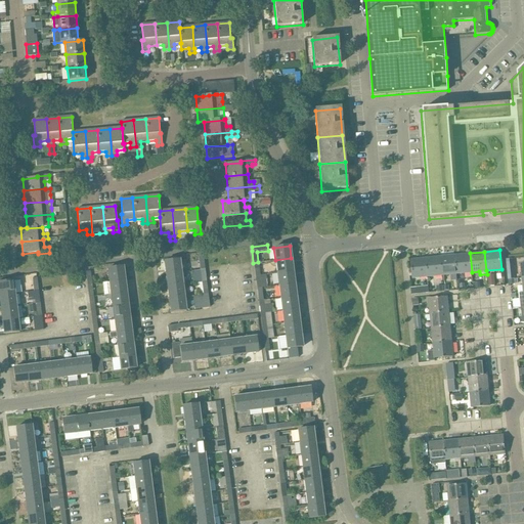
[(457,273),(472,272),(470,253),(455,255),(457,273)]
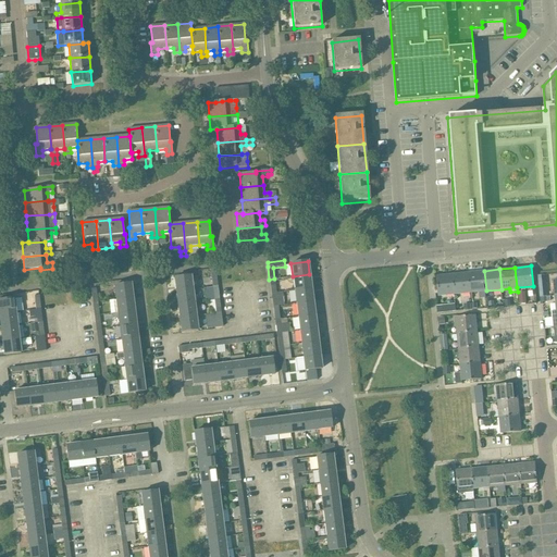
[(468,272),(470,292),(486,291),(484,271),(468,272)]
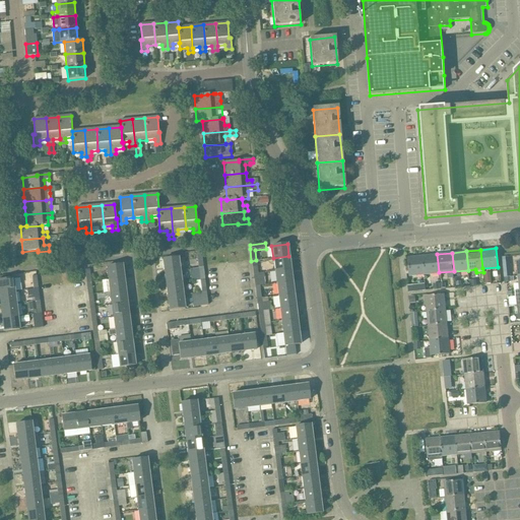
[(423,256),(425,274),(439,272),(437,254),(423,256)]
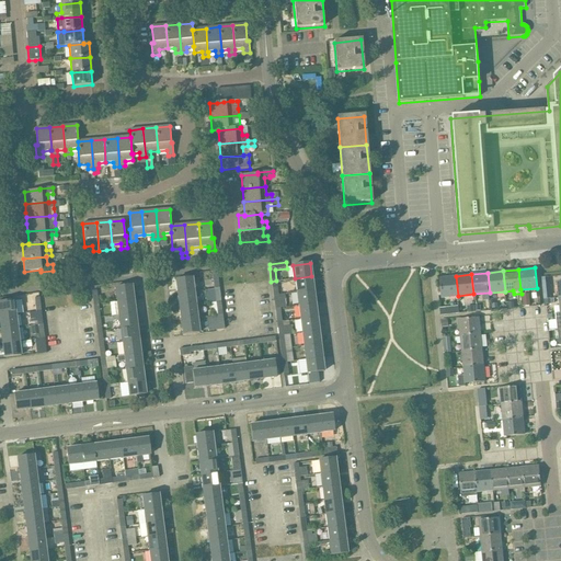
[(311,276),(295,278),(296,293),(313,290),(311,276)]
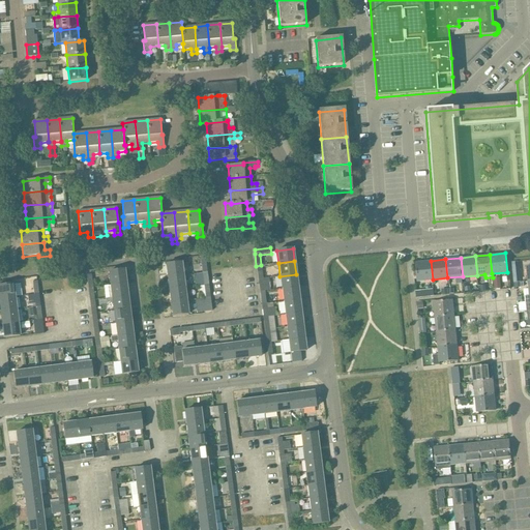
[(417,281),(433,280),(431,261),(415,262),(417,281)]
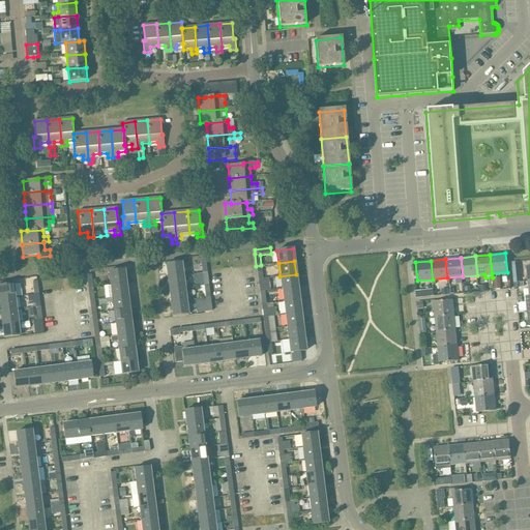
[(167,277),(183,275),(181,263),(166,265),(167,277)]
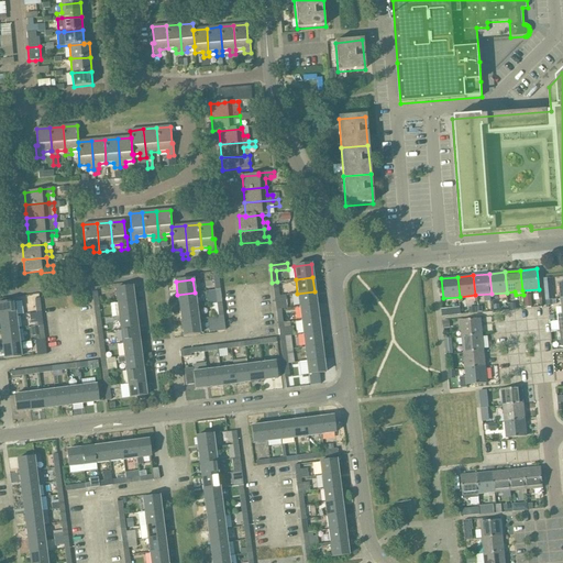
[(117,302),(134,300),(132,287),(116,289),(117,302)]
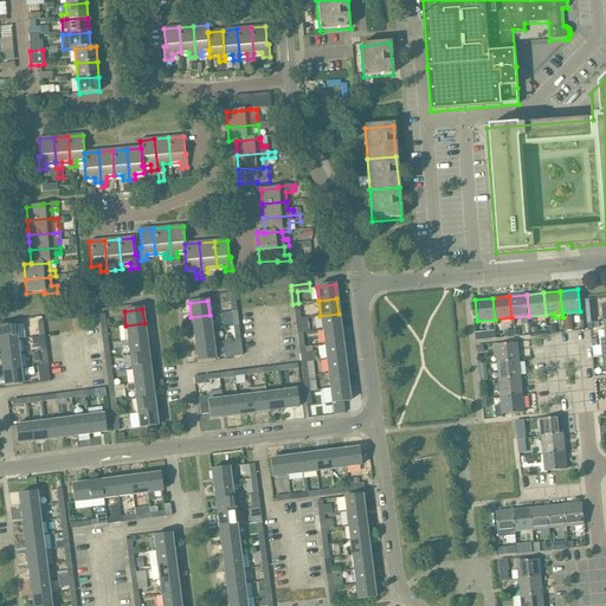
[(229,327),(238,326),(237,311),(231,313),(231,311),(221,313),(223,328),(229,328),(229,327)]
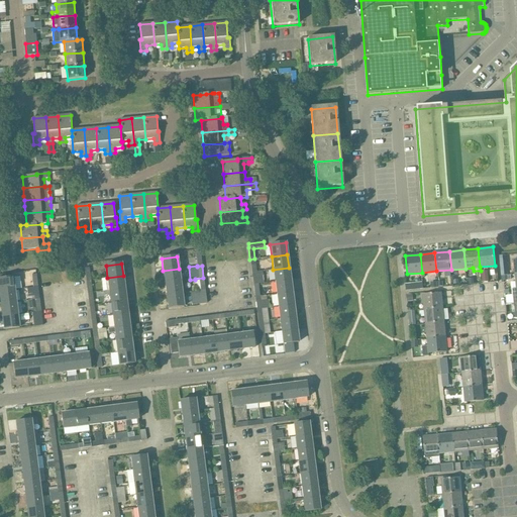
[(273,270),(275,282),(290,280),(289,268),(273,270)]
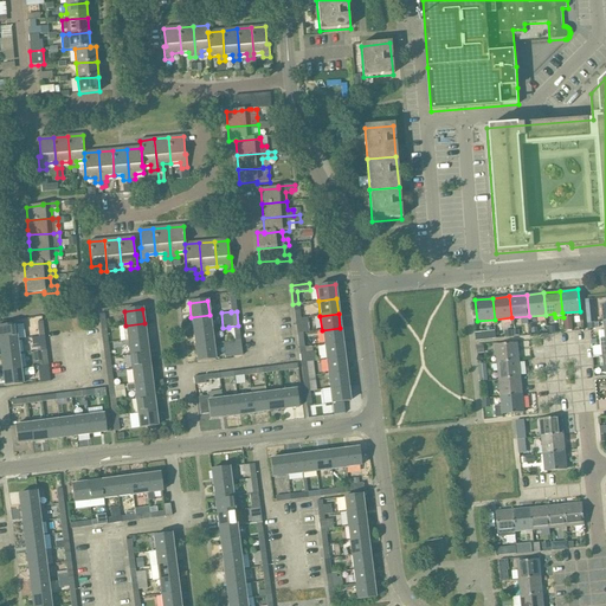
[(191,317),(193,331),(211,329),(210,315),(191,317)]
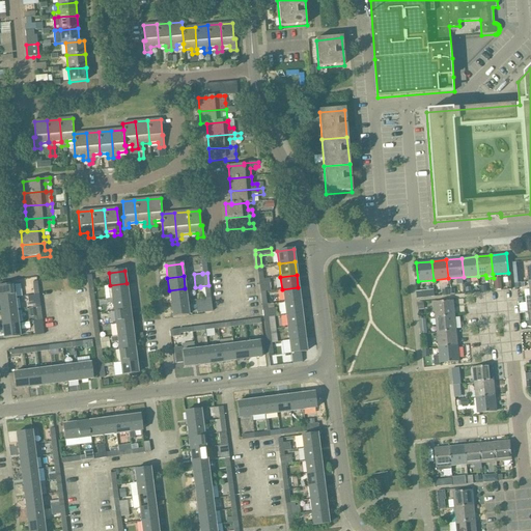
[(110,285),(112,299),(128,297),(127,283),(110,285)]
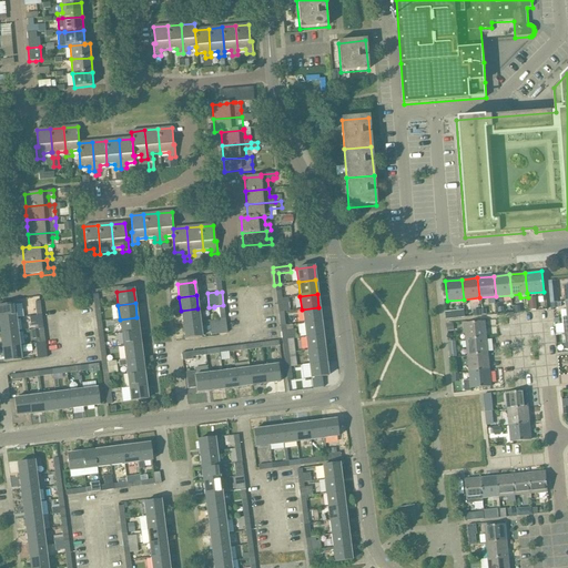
[(13,304),(0,305),(0,320),(16,318),(13,304)]
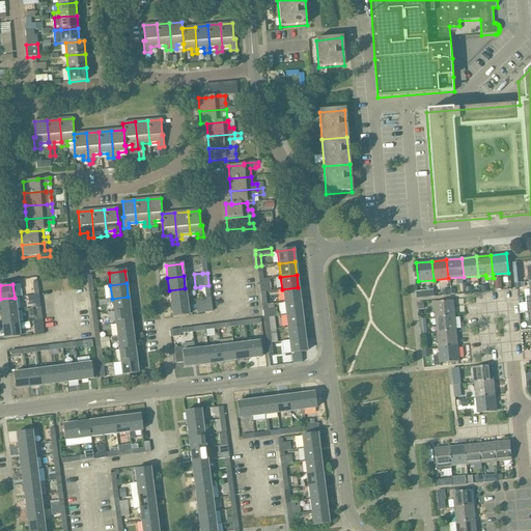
[(205,299),(211,299),(208,285),(200,286),(200,287),(201,296),(205,295),(205,299)]
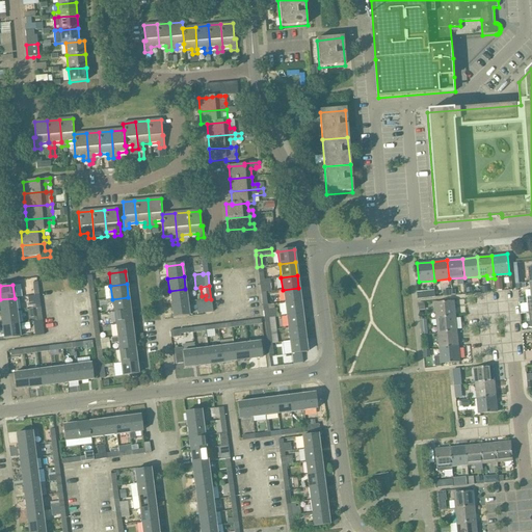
[(300,300),(298,288),(283,290),(284,302),(300,300)]
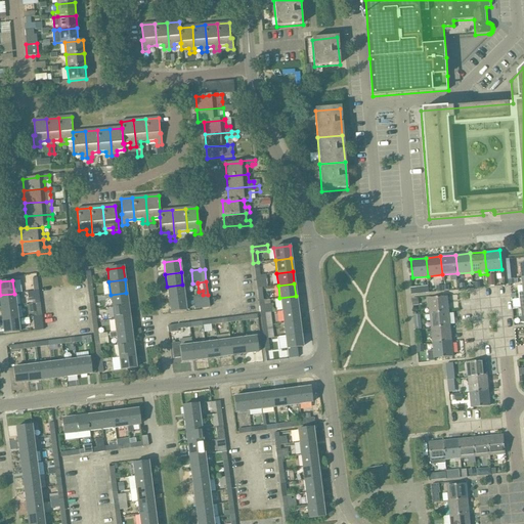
[(182,285),(167,287),(168,300),(184,298),(182,285)]
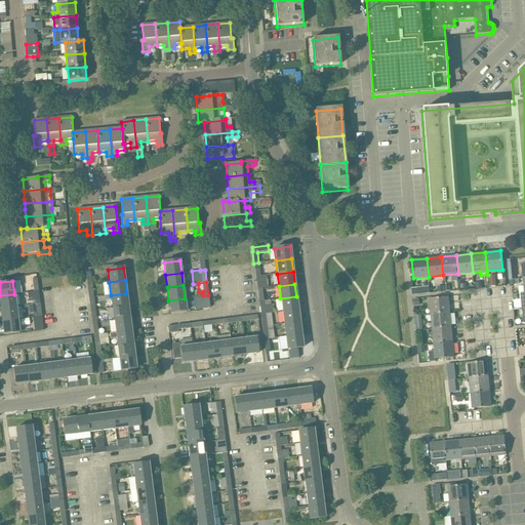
[(111,295),(112,308),(128,306),(126,293),(111,295)]
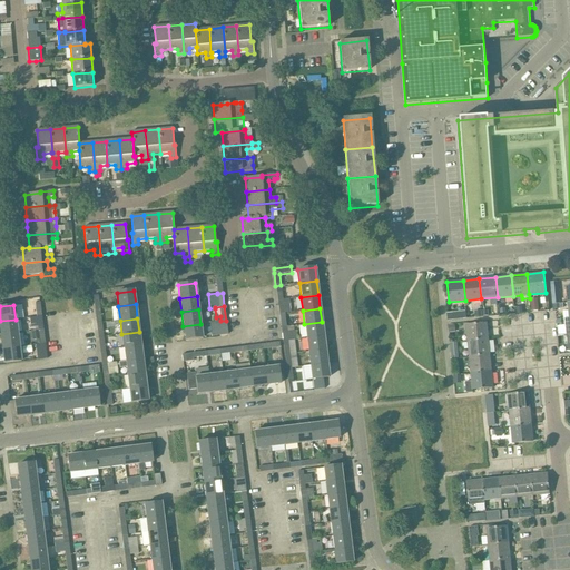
[(17,333),(16,320),(0,321),(0,334),(0,335),(17,333)]
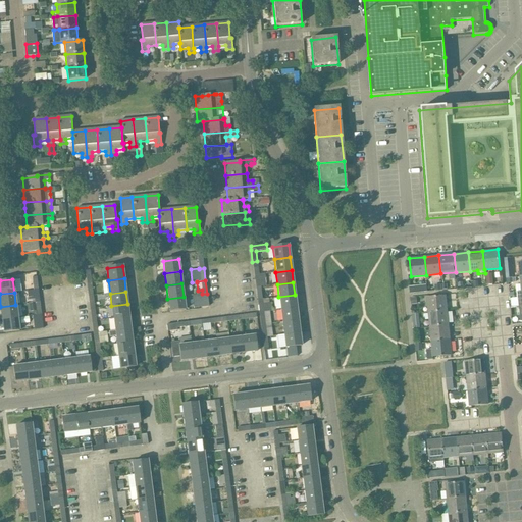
[(202,294),(192,296),(194,308),(209,306),(207,294),(202,294)]
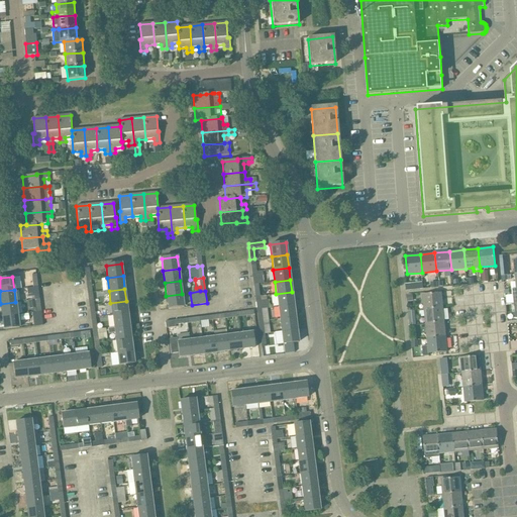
[(293,304),(292,292),(276,294),(278,306),(293,304)]
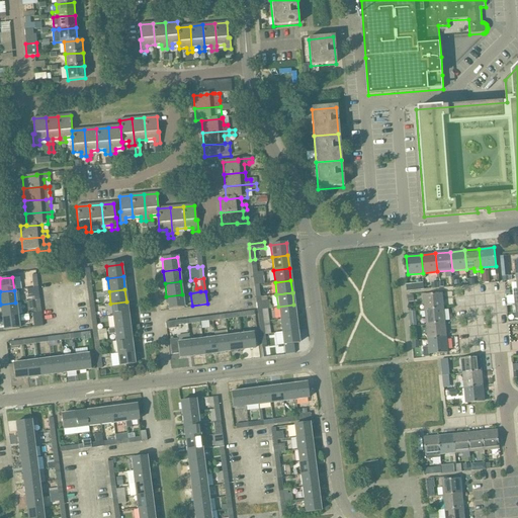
[(425,310),(443,308),(442,293),(424,294),(425,310)]
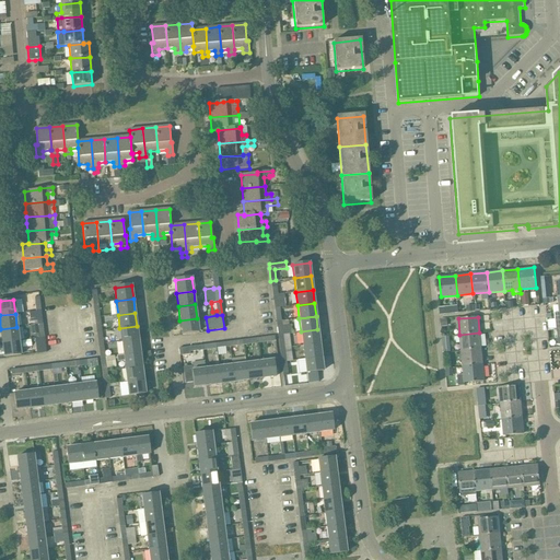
[(197,318),(179,321),(182,334),(198,331),(197,318)]
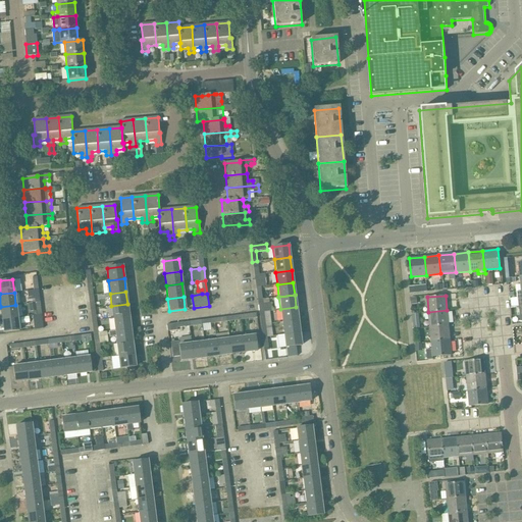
[(263,304),(258,305),(259,312),(264,311),(270,311),(272,310),(271,303),(263,304)]
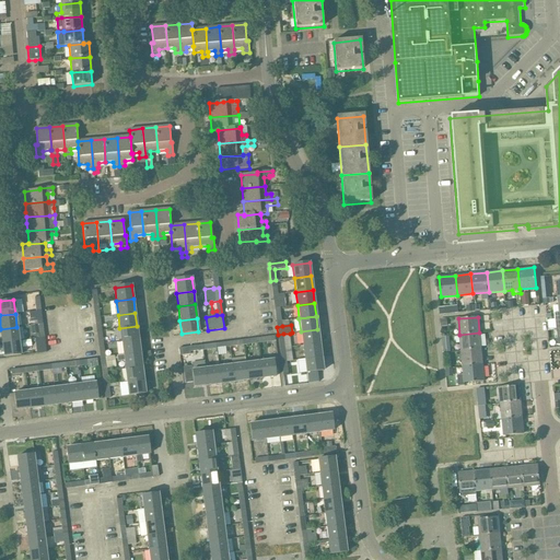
[(119,328),(121,341),(138,339),(137,326),(119,328)]
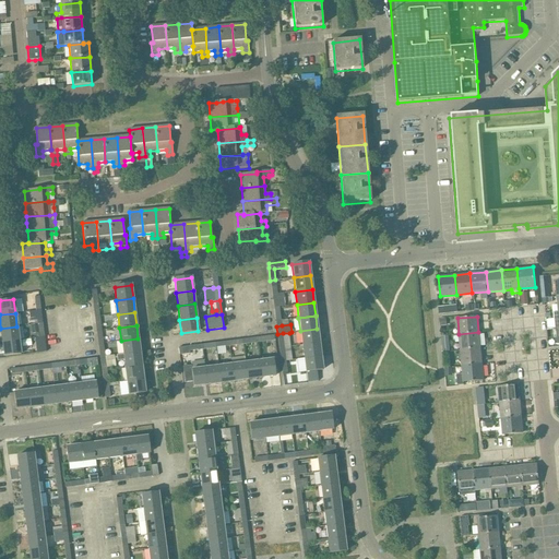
[(19,340),(16,326),(0,329),(2,342),(19,340)]
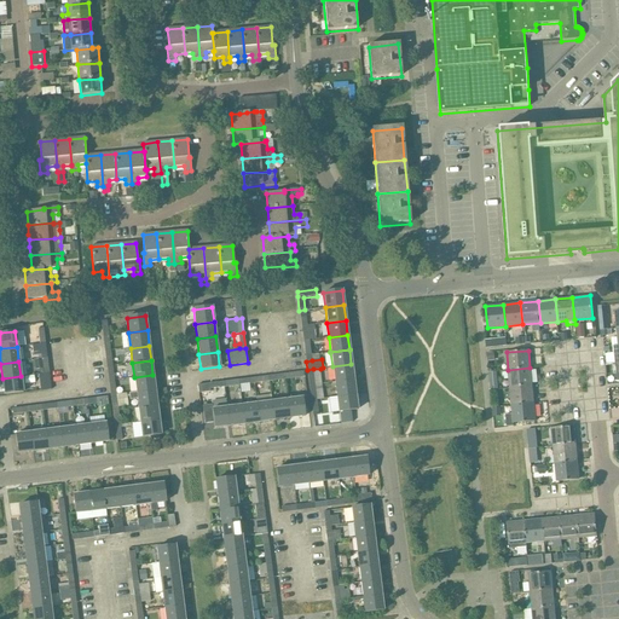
[(353,380),(351,364),(333,366),(335,382),(353,380)]
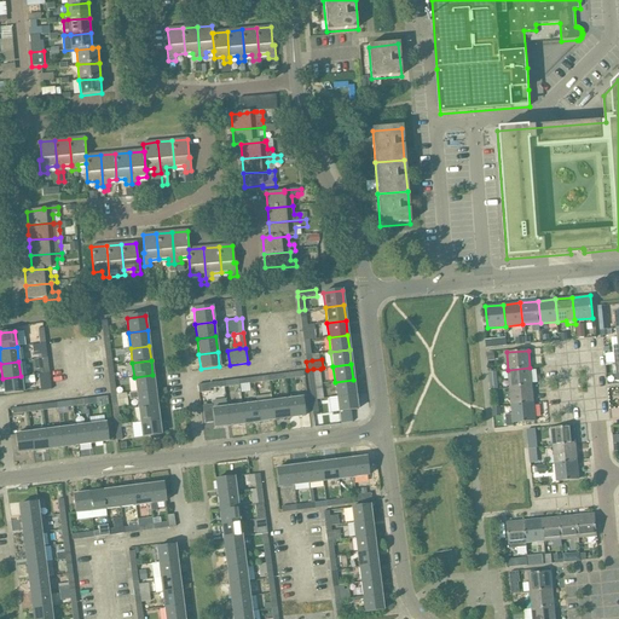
[(532,386),(530,368),(508,370),(509,387),(532,386)]
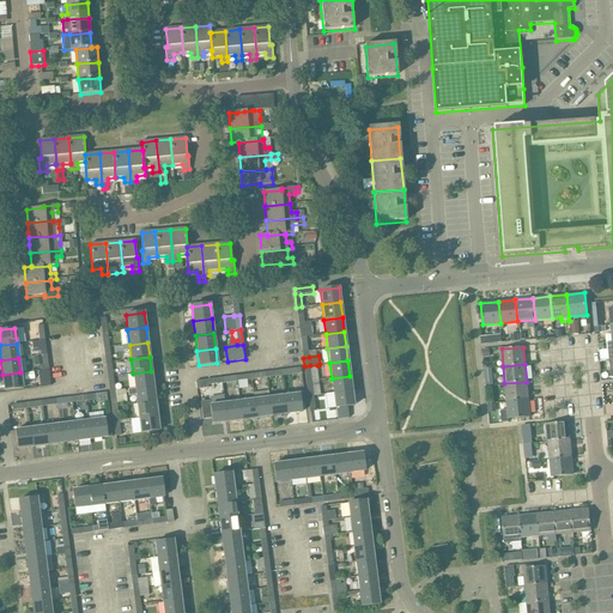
[(133,374),(134,388),(153,386),(151,371),(133,374)]
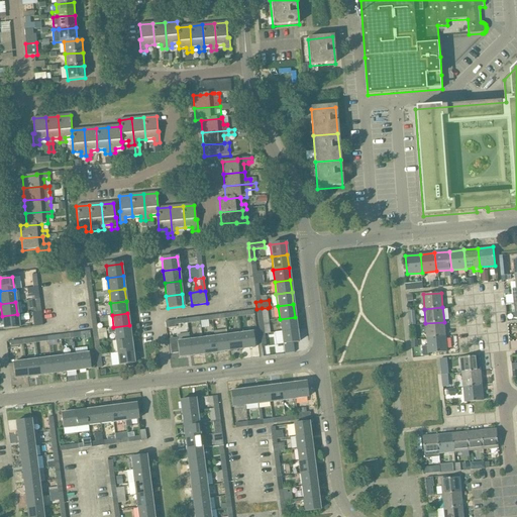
[(19,327),(17,314),(2,316),(3,329),(19,327)]
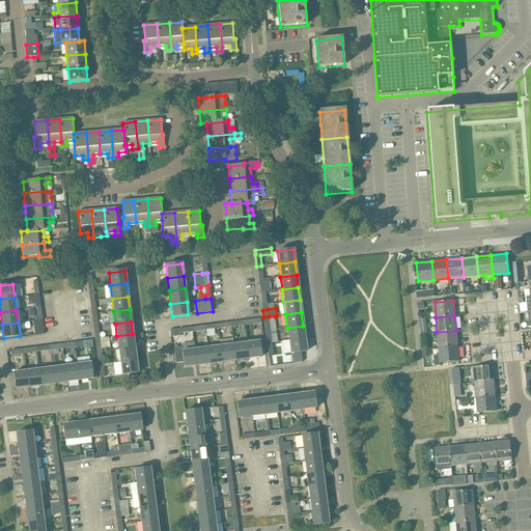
[(304,338),(303,326),(287,328),(288,340),(304,338)]
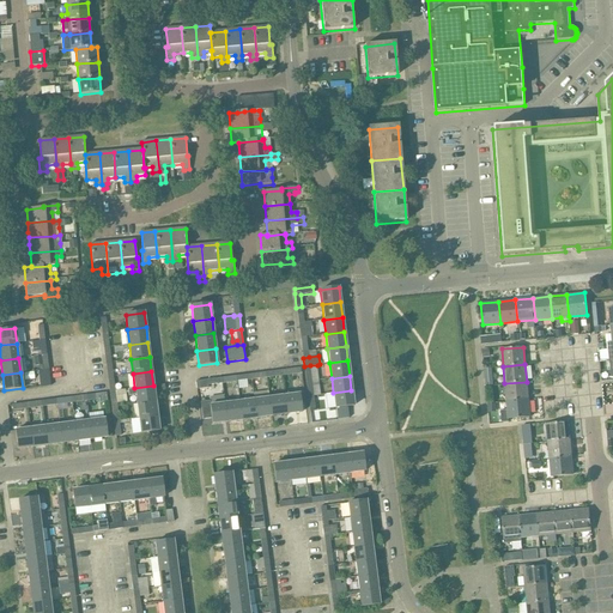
[(214,380),(195,382),(196,389),(208,388),(207,386),(222,383),(222,378),(220,378),(214,380)]
